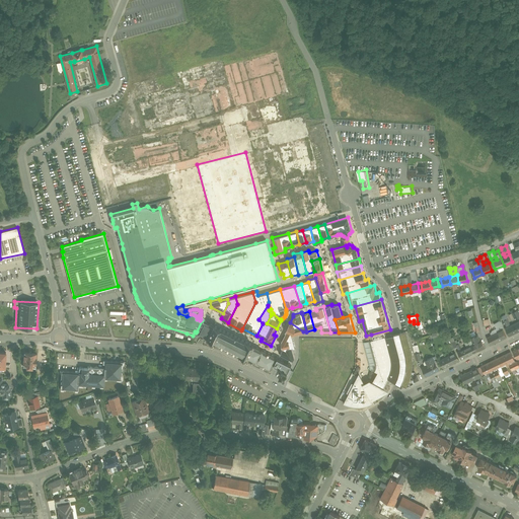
[(203,319),(202,320),(197,331),(196,331),(196,332),(204,337),(206,338),(205,338),(206,339),(213,324),(212,323),(212,324),(208,322),(205,321),(203,320),(203,319)]
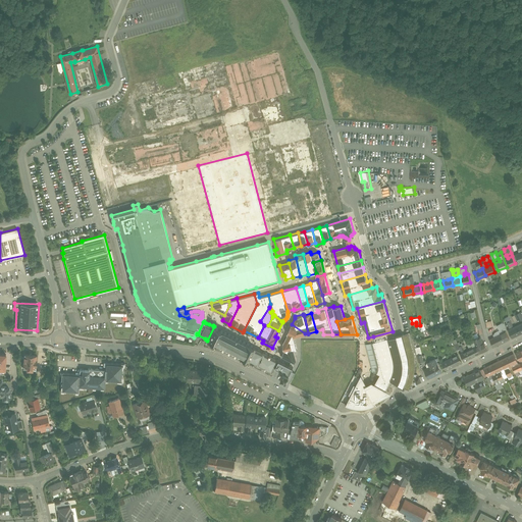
[(521,322),(509,329),(512,336),(521,331),(521,322)]
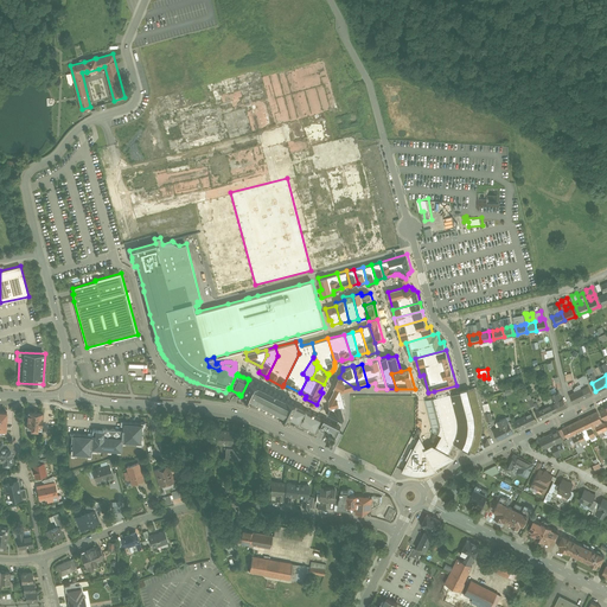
[(355,388),(339,377),(333,388),(336,388),(342,391),(355,388)]
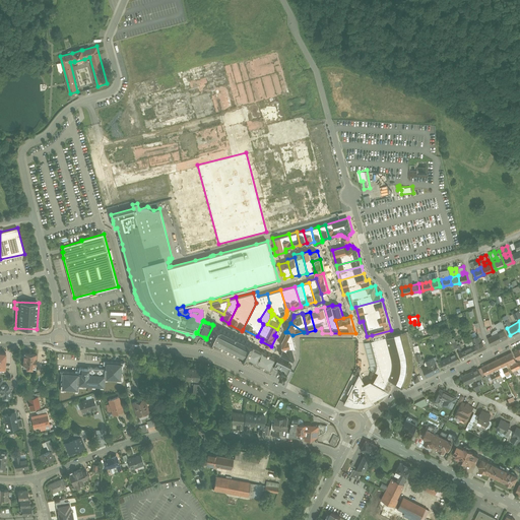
[(224,331),(213,326),(214,325),(213,325),(206,339),(207,339),(213,342),(214,343),(214,342),(217,344),(235,352),(238,354),(239,355),(245,358),(245,359),(246,359),(247,359),(249,360),(249,361),(250,360),(252,362),(253,362),(255,363),(256,364),(257,364),(258,365),(261,366),(262,367),(265,368),(265,369),(266,369),(269,370),(270,371),(271,371),(274,366),(278,359),(263,350),(253,345),(244,341),(241,339),(224,331)]
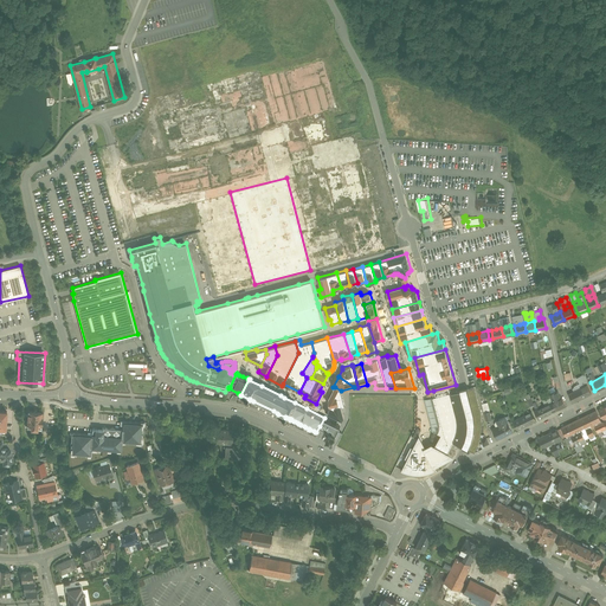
[(587,385),(574,391),(568,393),(573,401),(591,393),(587,385)]
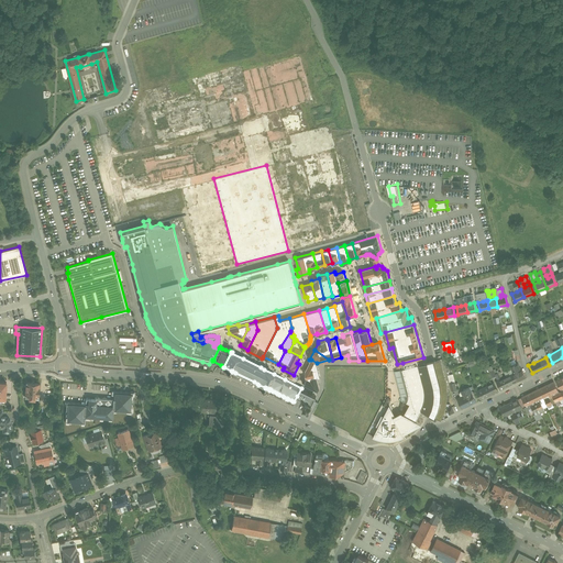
[(317,363),(311,360),(305,372),(307,377),(310,378),(317,377),(320,376),(317,363)]
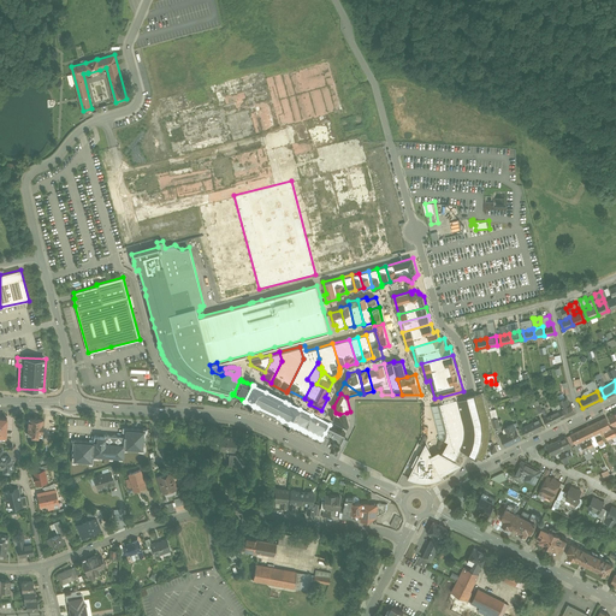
[(567,396),(558,401),(562,408),(566,416),(575,412),(572,403),(567,406),(566,403),(569,402),(567,396)]
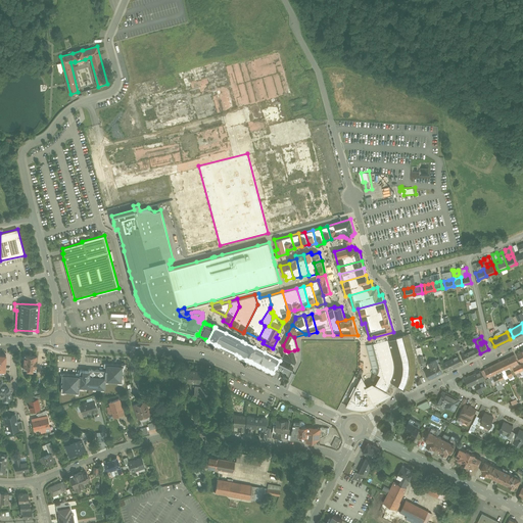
[(374,342),(378,359),(392,354),(388,339),(389,339),(389,338),(374,342)]
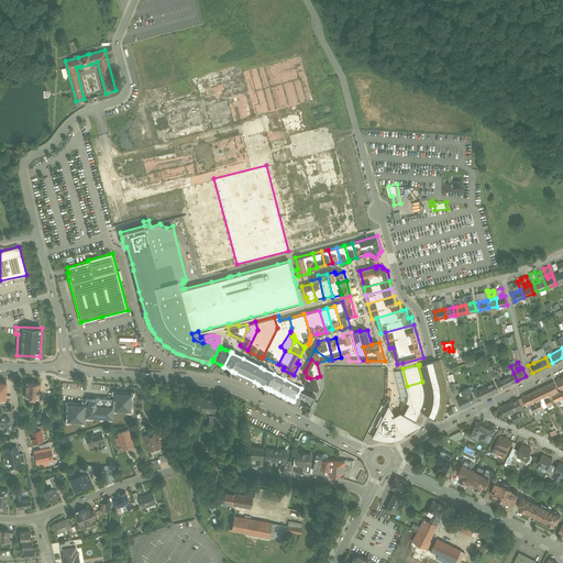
[(498,370),(494,372),(494,370),(490,371),(493,377),(496,375),(497,378),(503,376),(500,371),(499,372),(498,370)]
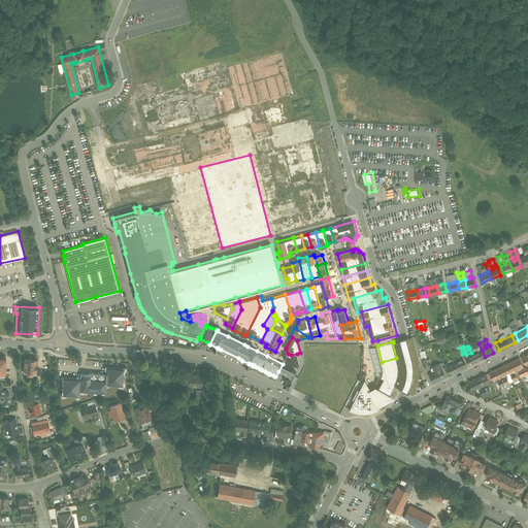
[(482,350),(466,358),(469,364),(485,357),(482,350)]
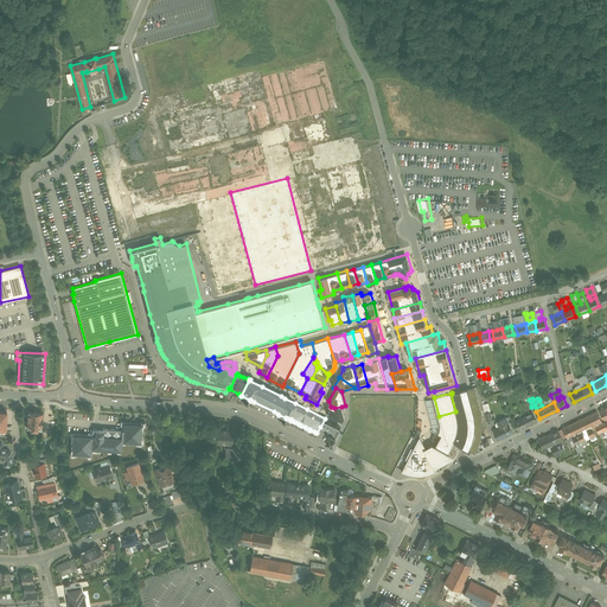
[(334,408),(331,407),(327,414),(343,421),(345,417),(342,407),(334,408)]
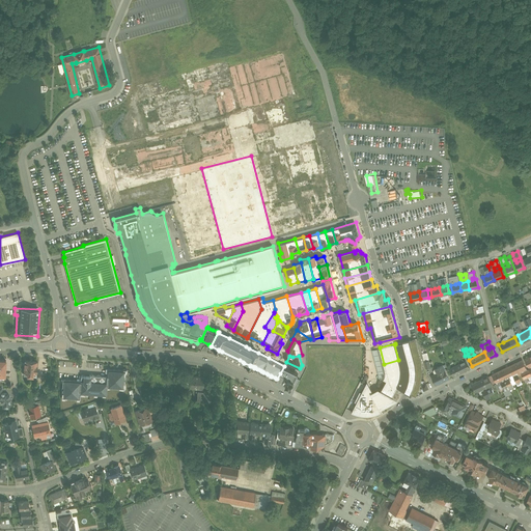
[(384,378),(384,379),(387,380),(397,386),(398,384),(399,381),(400,378),(400,374),(401,372),(401,369),(400,367),(400,364),(399,361),(398,360),(384,364),(385,365),(385,367),(386,368),(386,370),(386,371),(386,373),(385,374),(385,376),(384,378)]
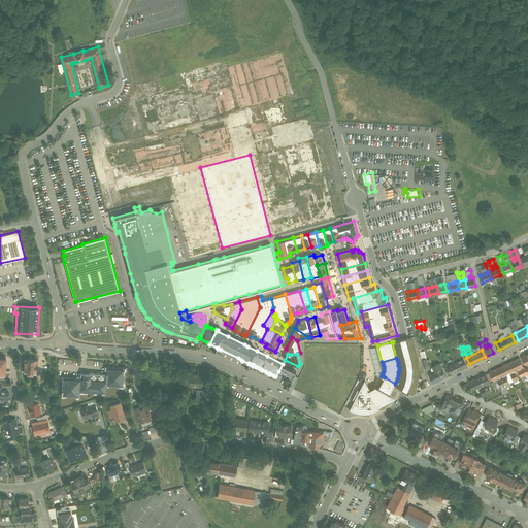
[(525,368),(520,358),(514,361),(519,371),(521,375),(523,380),(527,376),(527,371),(526,367),(525,368)]
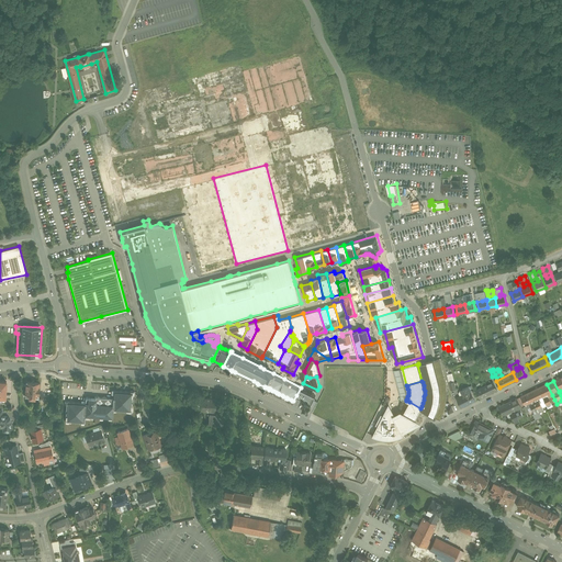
[(40,382),(26,382),(25,397),(29,397),(29,398),(31,400),(33,400),(35,398),(38,398),(38,393),(40,393),(40,388),(40,382)]
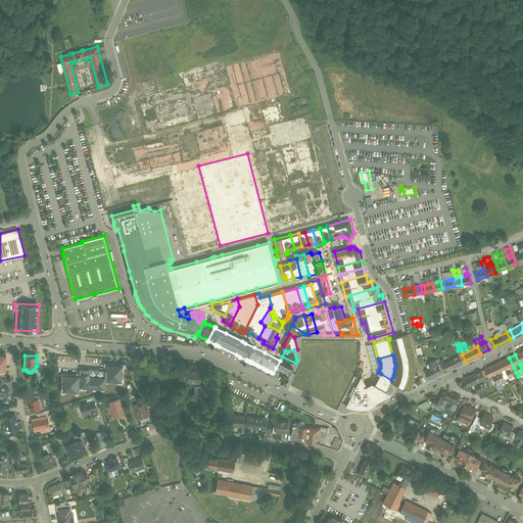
[(459,355),(443,363),(446,370),(462,362),(459,355)]
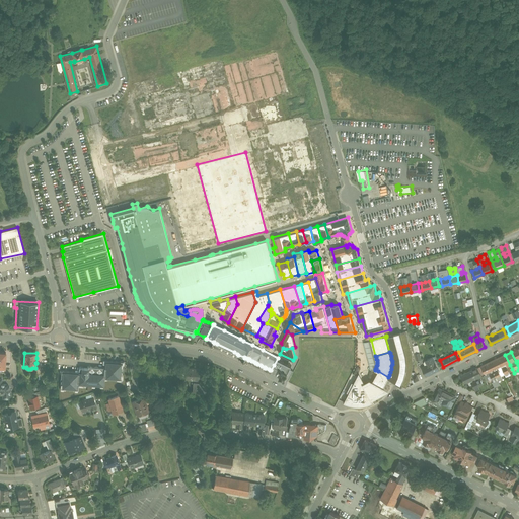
[(505,355),(497,358),(501,366),(505,363),(507,367),(510,365),(505,355)]
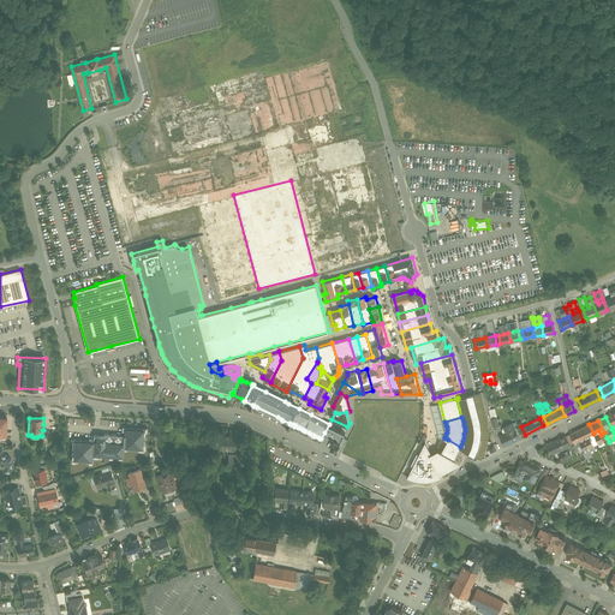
[(513,423),(503,427),(502,430),(503,434),(500,435),(505,445),(520,437),(513,423)]
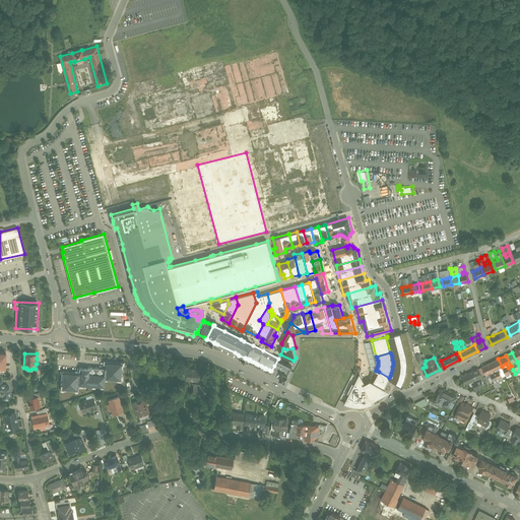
[(285,362),(278,359),(274,366),(282,370),(288,373),(293,365),(285,362)]
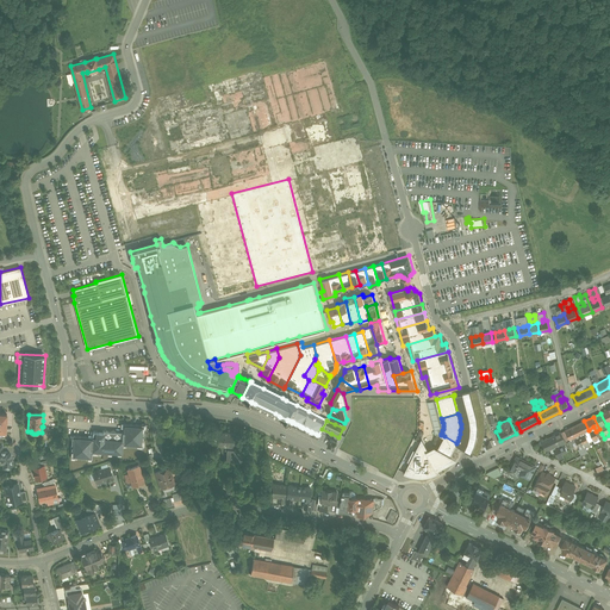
[(584,421),(574,425),(580,437),(585,435),(586,436),(589,435),(586,431),(589,430),(584,421)]
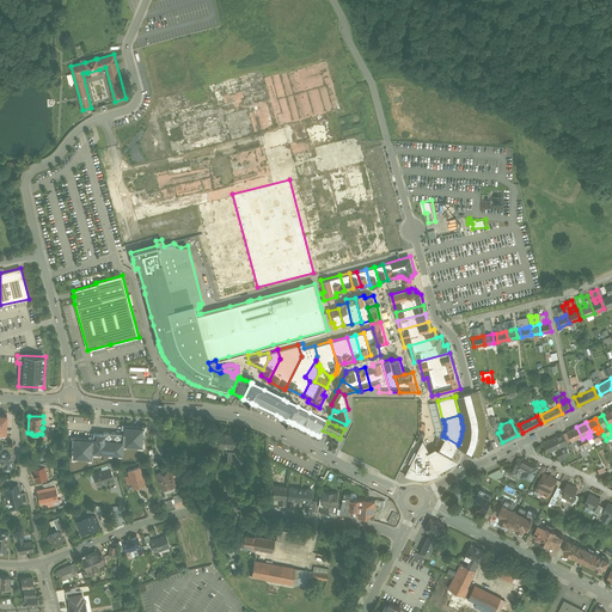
[(98,439),(74,438),(73,458),(95,459),(95,453),(126,454),(126,446),(145,447),(146,427),(124,426),(124,434),(99,433),(98,439)]
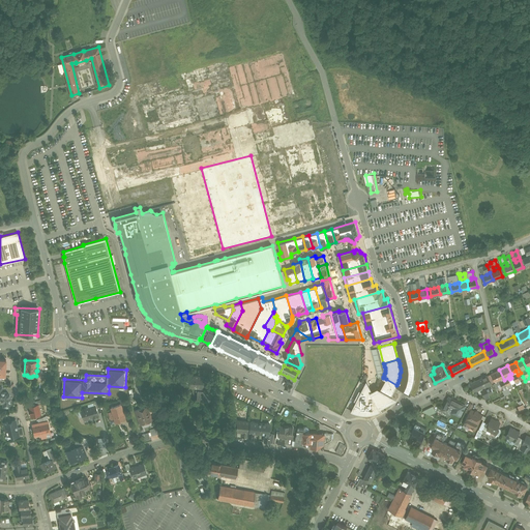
[(499,370),(491,374),(495,381),(496,381),(497,382),(498,385),(501,384),(500,382),(504,380),(499,370)]
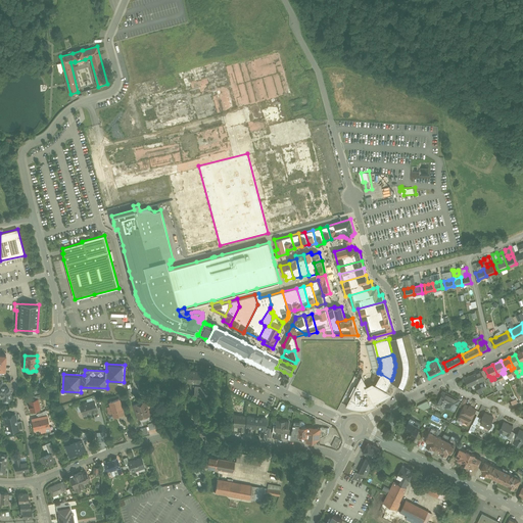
[(511,370),(509,366),(505,369),(509,376),(513,374),(511,370)]
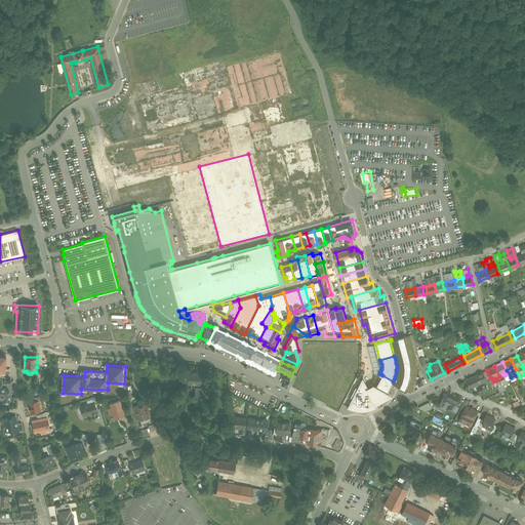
[(202,371),(188,370),(188,372),(184,371),(183,380),(187,381),(187,384),(188,384),(188,382),(192,382),(192,384),(193,384),(196,384),(196,386),(200,386),(200,384),(201,384),(202,371)]
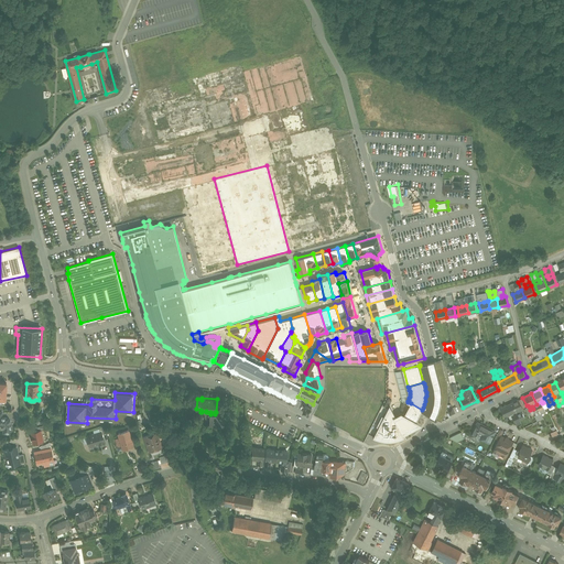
[(519,399),(510,403),(514,412),(516,411),(519,410),(523,408),(519,399)]
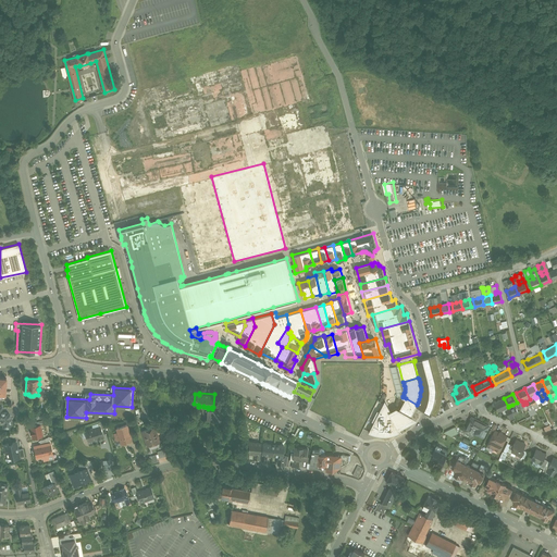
[(309,399),(302,396),(300,403),(306,405),(309,399)]
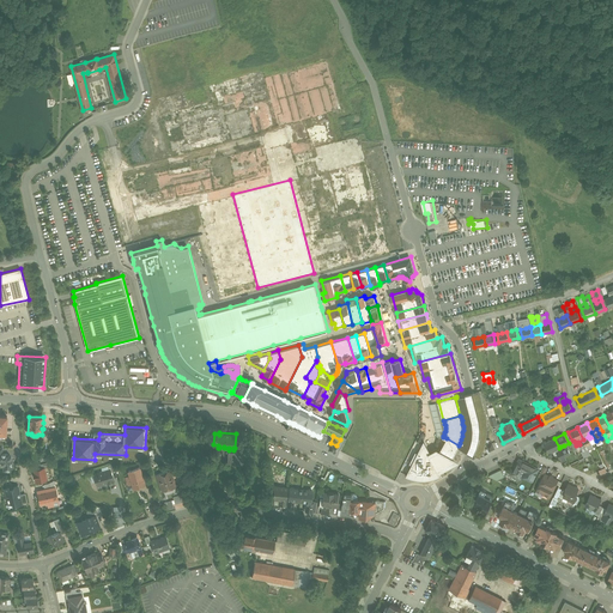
[(588,437),(583,439),(588,449),(593,445),(589,438),(588,437)]
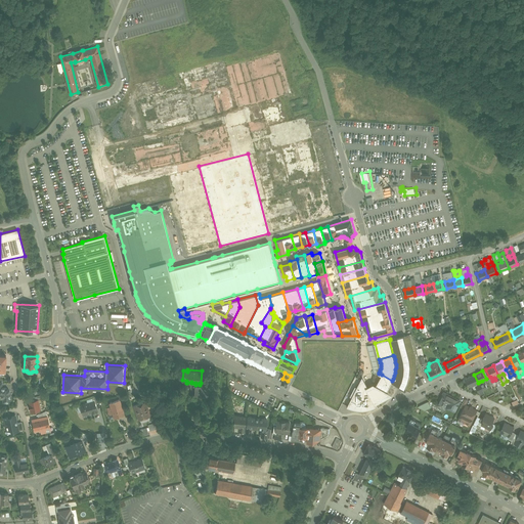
[(376,386),(387,392),(393,381),(392,381),(382,375),(377,384),(376,386)]
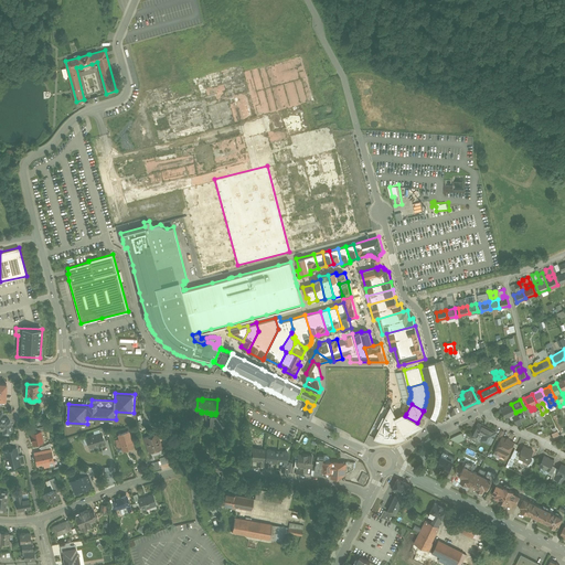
[(511,404),(502,408),(507,417),(512,414),(513,416),(515,416),(514,413),(515,413),(511,404)]
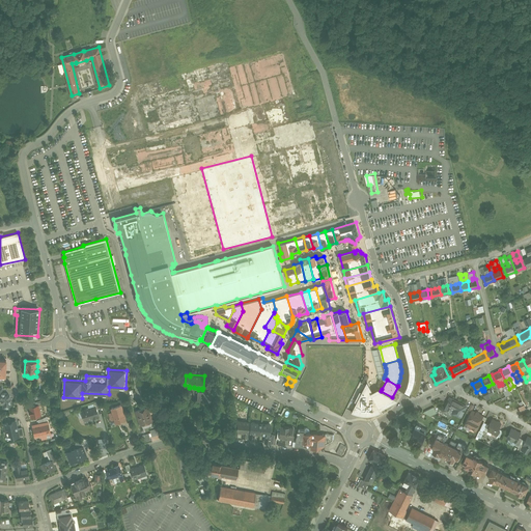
[(364,415),(372,391),(367,381),(352,411),(356,413),(359,414),(364,415)]
